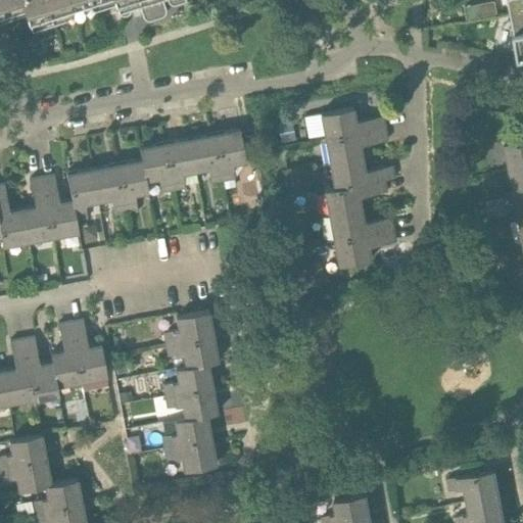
[(0,0),(0,21),(5,20),(26,13),(31,31),(114,3),(119,13),(121,15),(124,16),(126,15),(127,15),(128,14),(129,12),(131,8),(129,4),(133,3),(138,2),(143,18),(144,19),(146,20),(148,21),(150,21),(161,17),(164,16),(165,15),(167,13),(167,11),(167,10),(167,8),(164,1),(167,0),(168,0),(169,3),(170,4),(171,5),(173,5),(175,5),(186,2),(185,0),(0,0)]
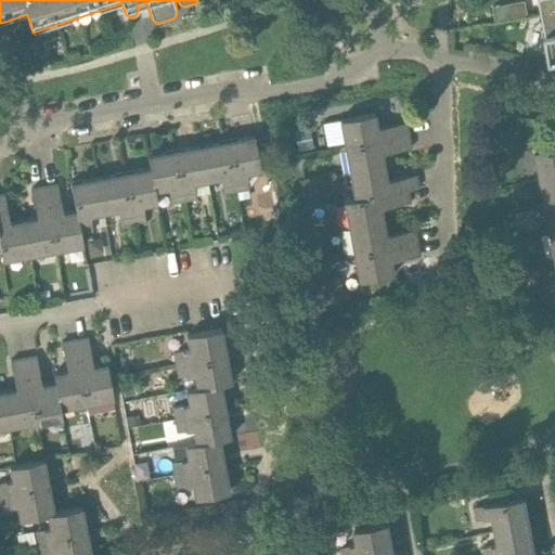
[(554,0),(538,0),(541,14),(554,11),(554,0)]
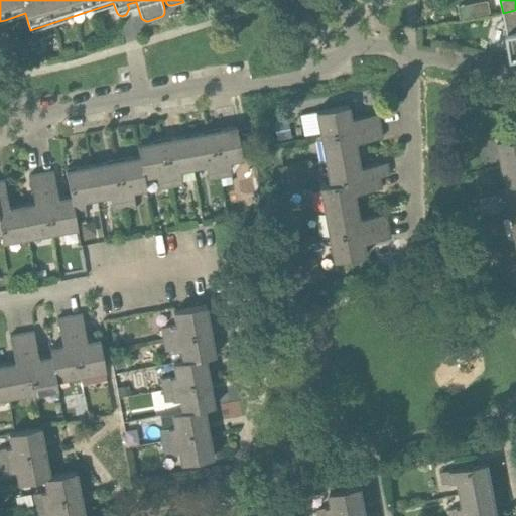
[(515,10),(503,13),(511,57),(515,56),(515,10)]
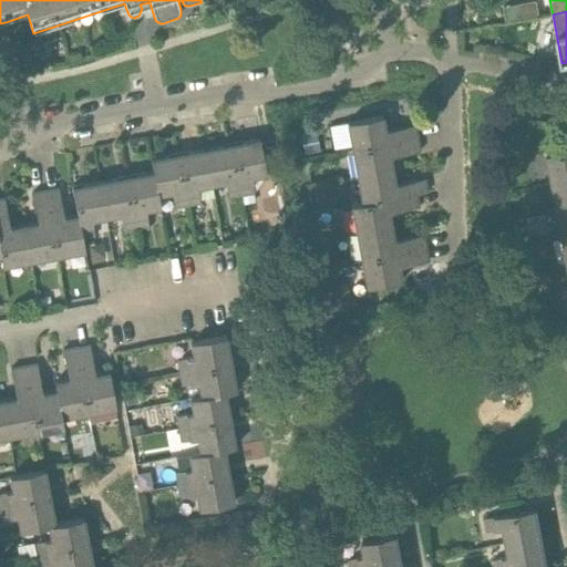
[(347,123),(352,151),(418,138),(415,126),(385,132),(383,116),(347,123)]
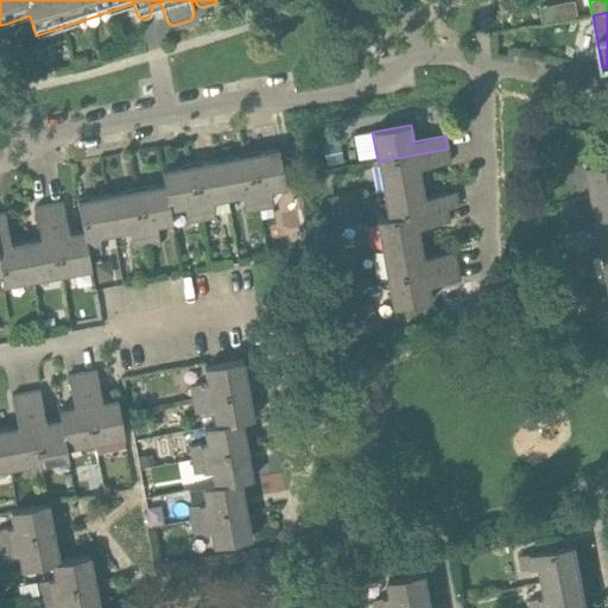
[(339,141),(323,144),(327,165),(342,163),(339,141)]
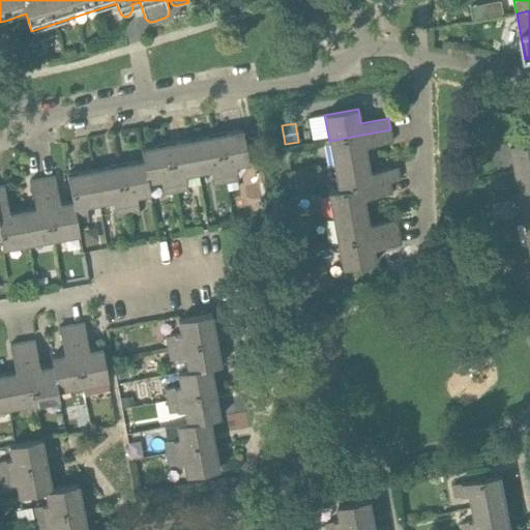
[(390,129),(329,141),(334,167),(367,159),(365,148),(392,143),(390,129)]
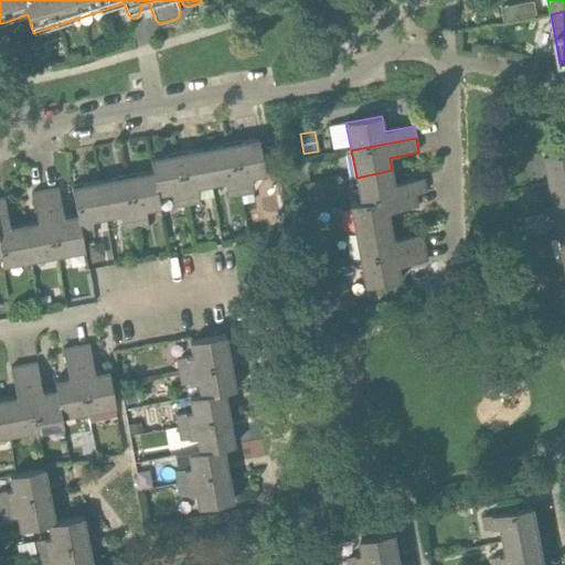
[(259,139),(231,145),(241,196),(255,194),(253,179),(266,177),(259,139)]
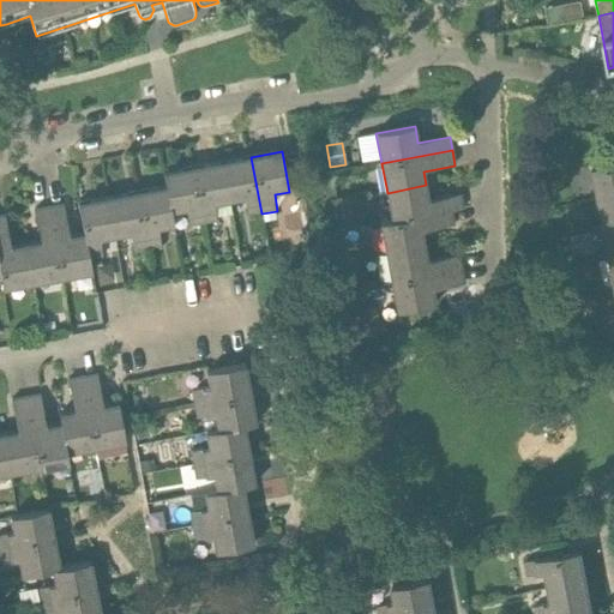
[(262,214),(251,157),(222,162),(229,202),(246,199),(248,216),(262,214)]
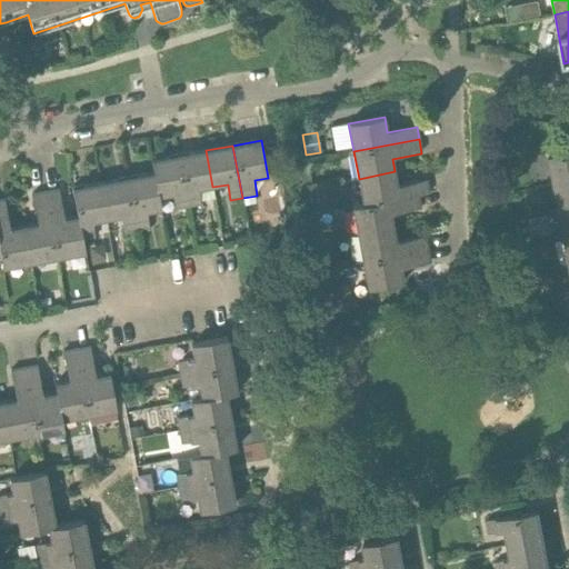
[(212,187),(206,150),(178,156),(188,208),(201,206),(198,190),(212,187)]
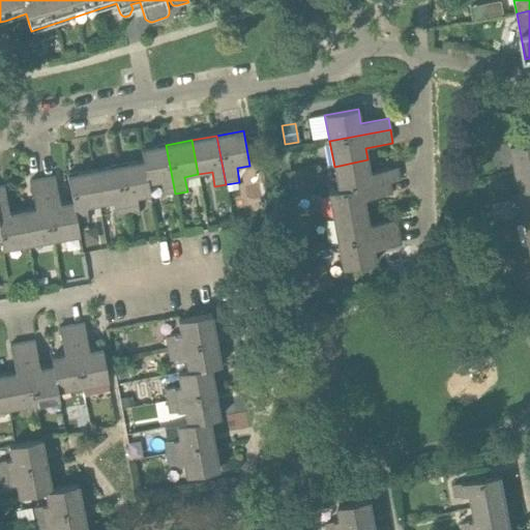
[(529,141),(511,145),(517,171),(529,168),(529,141)]
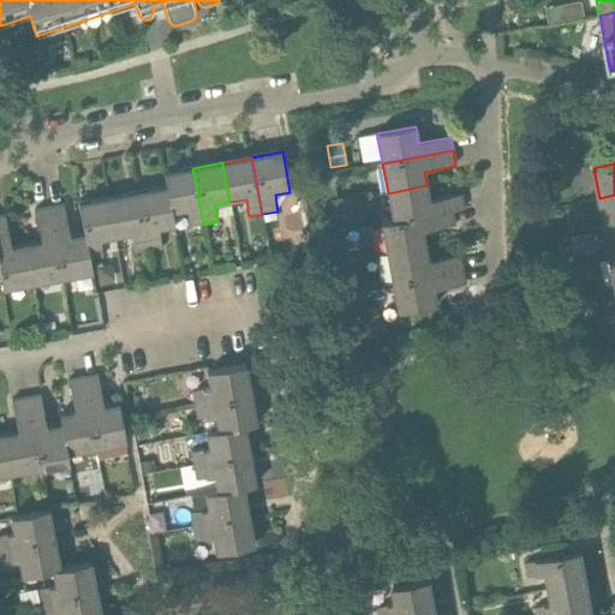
[(203,225),(192,168),(165,173),(167,187),(172,213),(173,213),(186,210),(190,227),(203,225)]
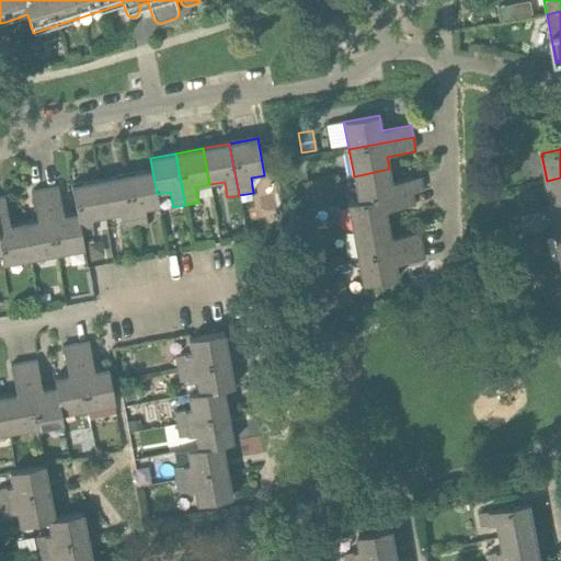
[(307,182),(305,167),(296,169),(298,183),(307,182)]
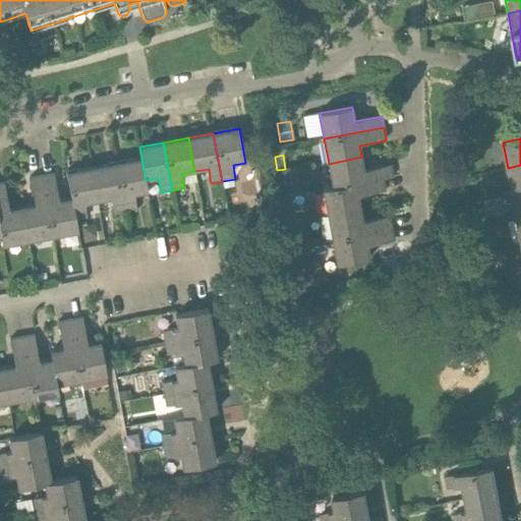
[(329,164),(333,187),(334,189),(383,179),(393,177),(391,165),(363,170),(361,157),(329,164)]
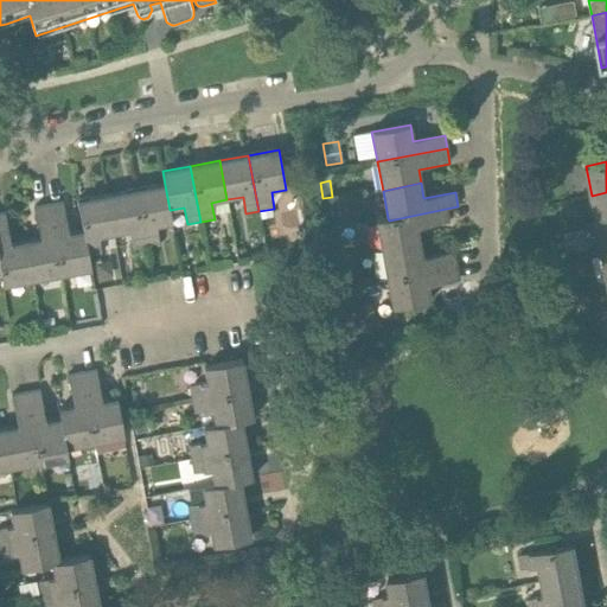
[(170,210),(165,185),(135,190),(145,247),(161,243),(158,227),(173,224),(171,210),(170,210)]
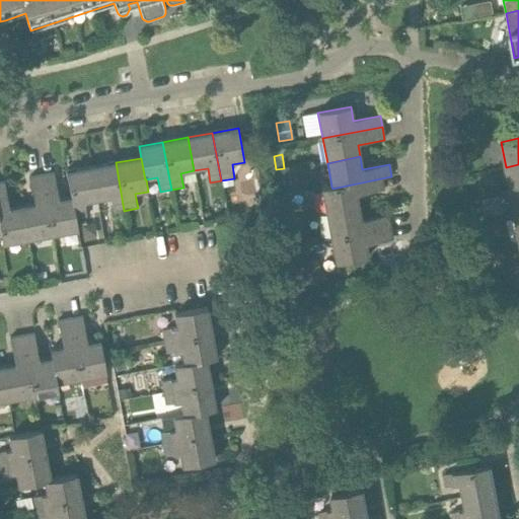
[(124,211),(116,162),(91,167),(96,201),(112,198),(114,212),(124,211)]
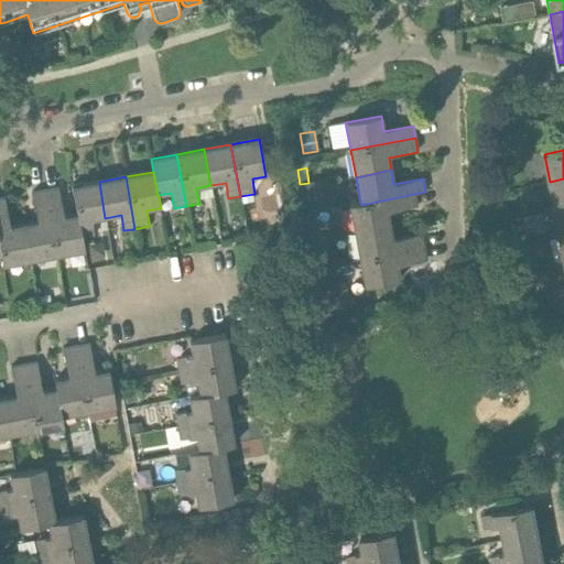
[(563,179),(550,182),(554,208),(563,206),(563,179)]
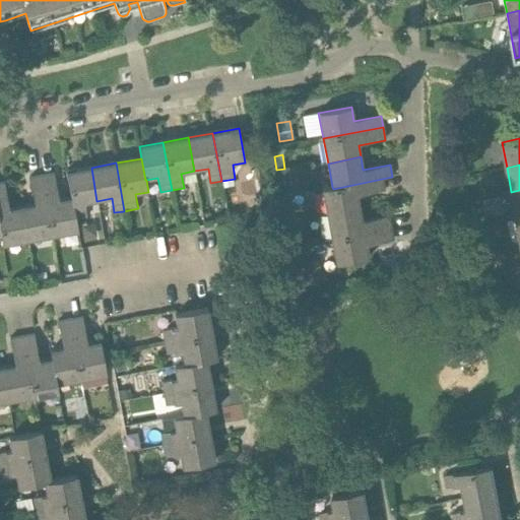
[(96,201),(91,168),(66,172),(71,199),(75,220),(76,219),(88,217),(85,203),(96,201)]
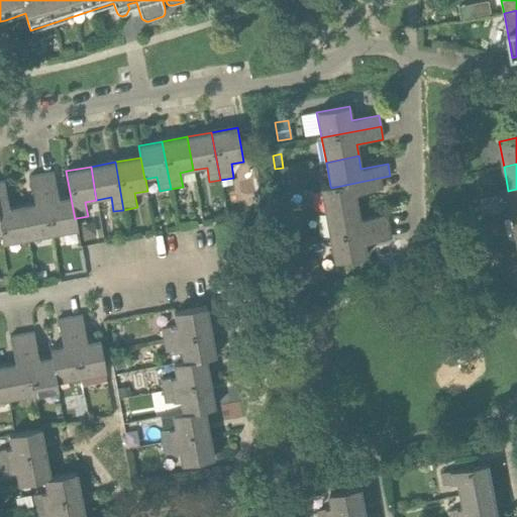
[(75,219),(71,198),(59,200),(54,173),(41,175),(52,234),(78,229),(76,218),(75,219)]
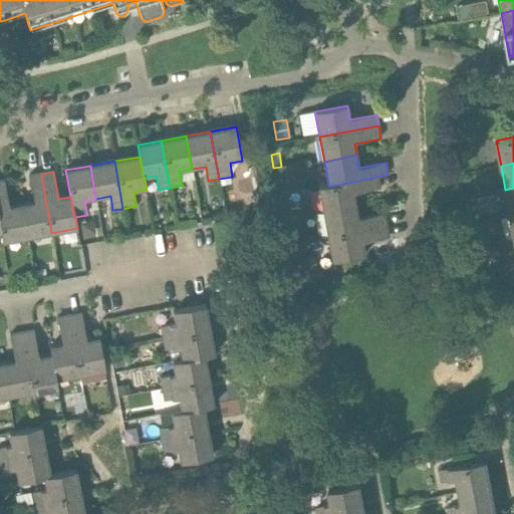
[(51,233),(41,174),(29,176),(34,203),(21,205),(27,237),(51,233)]
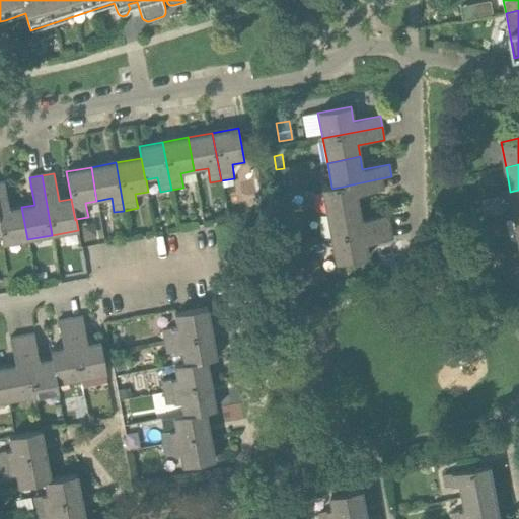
[(322,189),(326,214),(359,208),(356,196),(383,191),(381,178),(332,189),(331,187),(322,189)]
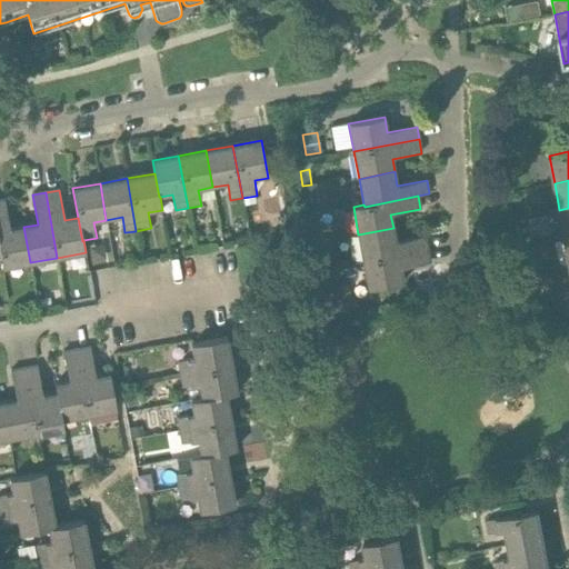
[(30,262),(23,227),(10,230),(5,200),(0,200),(0,250),(1,256),(3,268),(30,262)]
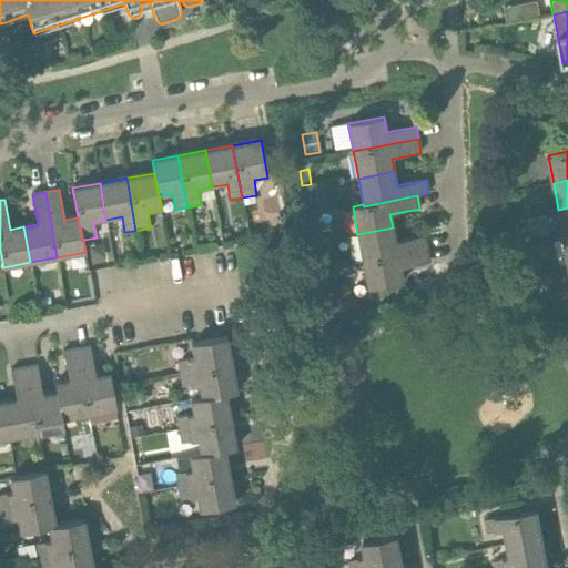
[(567,208),(558,210),(564,236),(567,235),(567,208)]
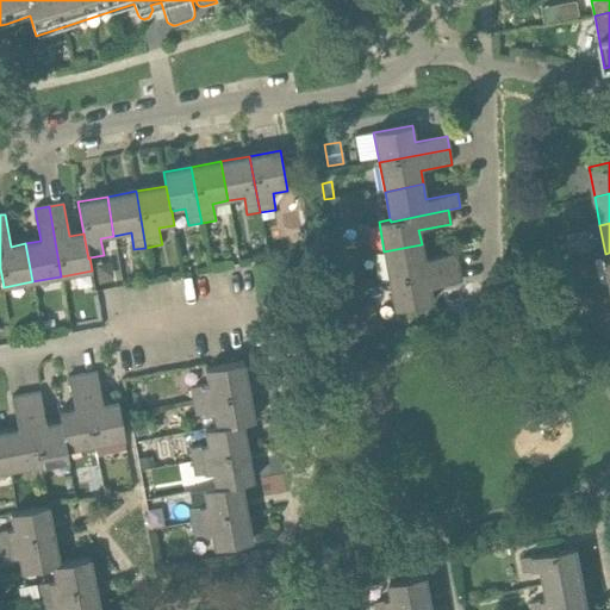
[(422,244),(384,251),(390,280),(459,267),(456,254),(424,260),(422,244)]
